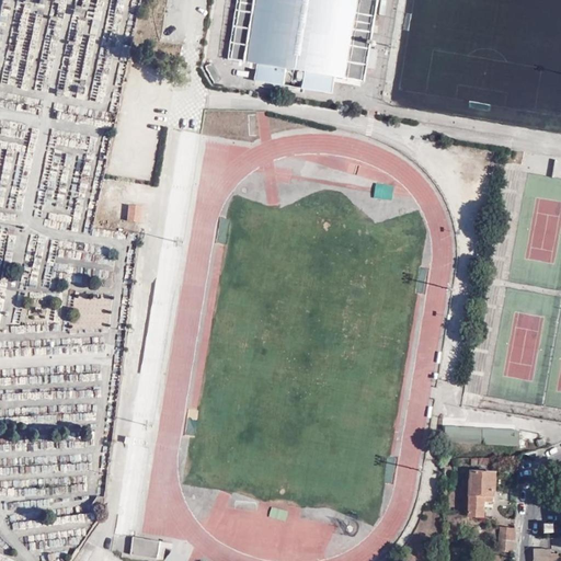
[(133,41),(138,0),(104,0),(100,38),(107,39),(106,48),(123,50),(125,39),(133,41)]
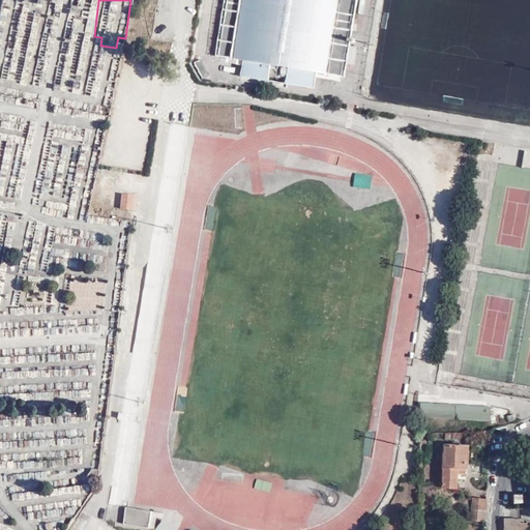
[(228,0),(219,56),(244,60),(241,77),(269,81),(270,72),(288,76),(287,84),(315,88),(317,71),(344,76),(346,63),(348,46),(349,41),(353,42),(354,42),(355,41),(356,41),(356,40),(356,39),(356,38),(355,37),(354,37),(350,36),(355,0),(228,0)]
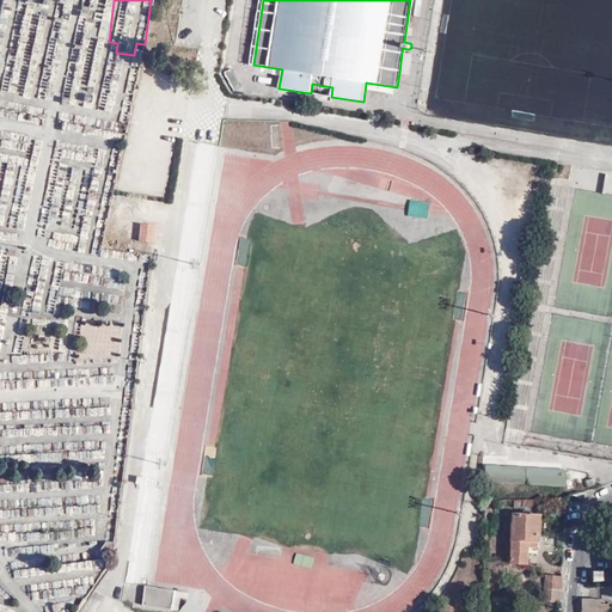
[(414,55),(402,53),(399,73),(410,75),(414,55)]
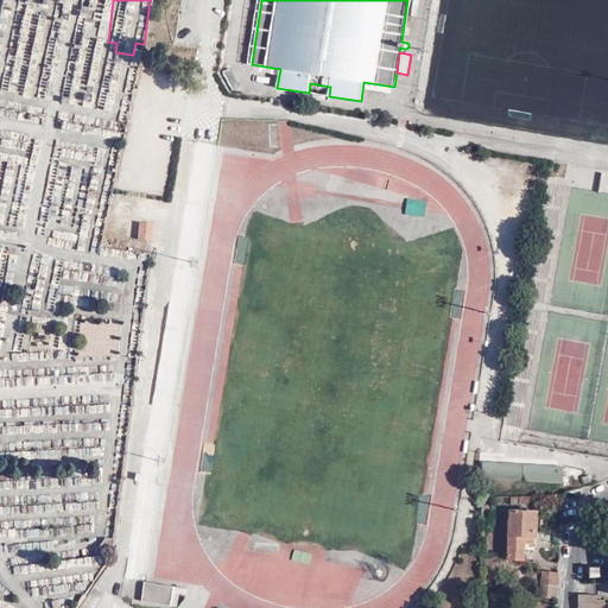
[(238,64),(232,68),(239,82),(245,80),(238,64)]
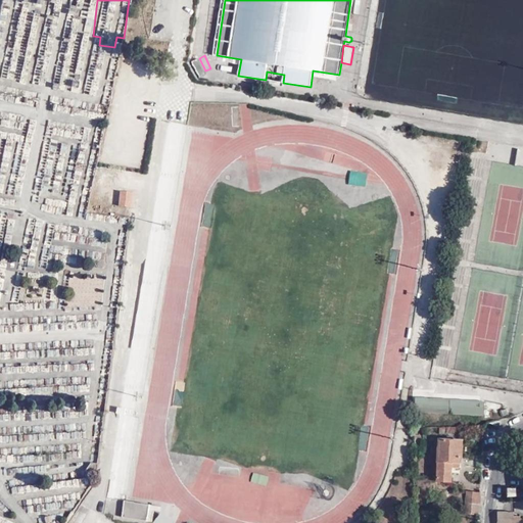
[(199,59),(193,62),(201,77),(206,74),(199,59)]
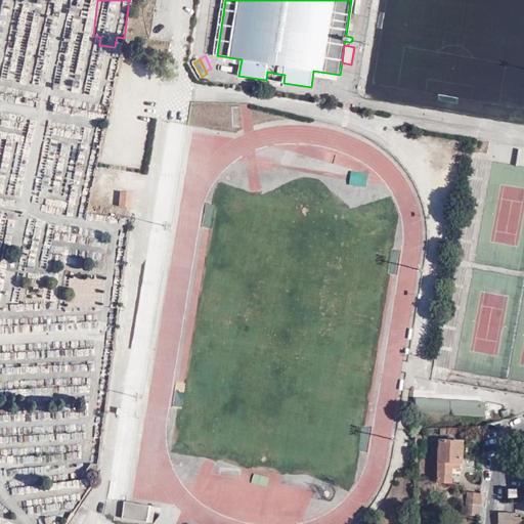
[(298,154),(297,166),(309,168),(311,156),(298,154)]
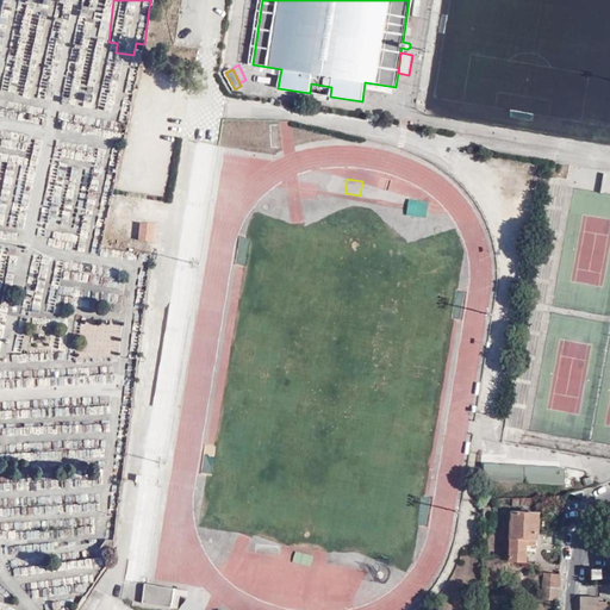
[(428,217),(429,201),(409,200),(408,216),(428,217)]
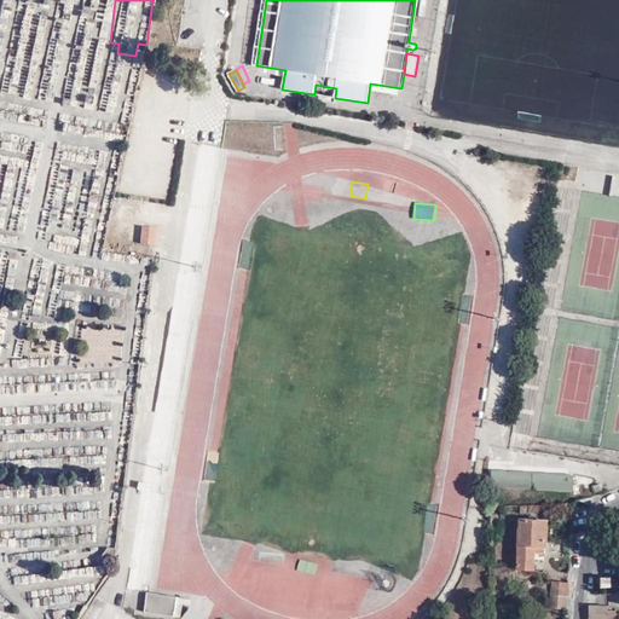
[(149,244),(151,227),(140,226),(139,243),(149,244)]
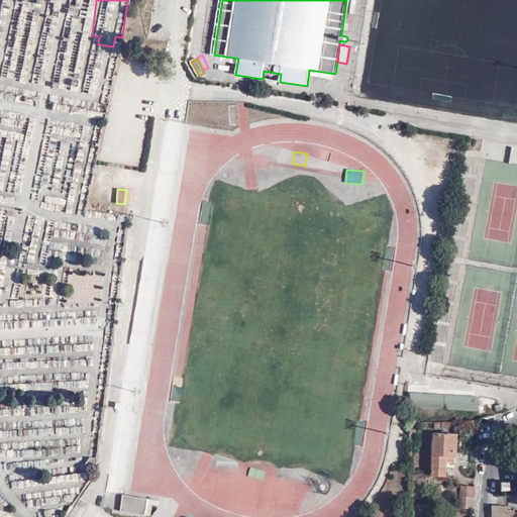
[(45,195),(43,203),(64,207),(66,199),(45,195)]
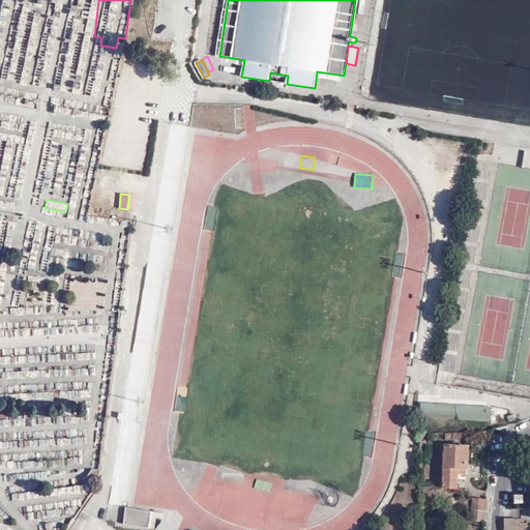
[(114,233),(129,233),(129,221),(114,219),(114,233)]
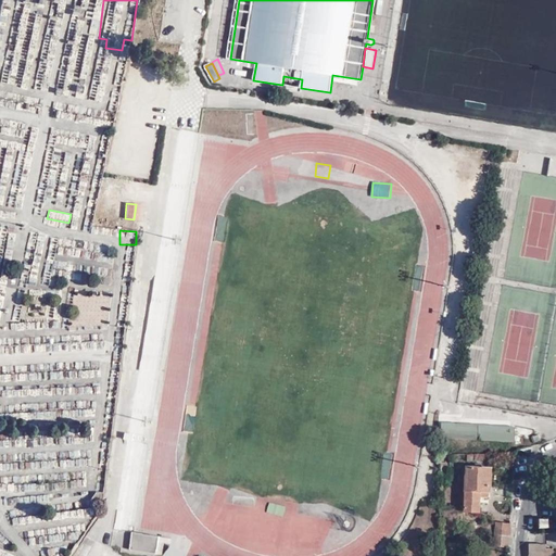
[(60,269),(52,268),(58,238),(49,236),(41,279),(96,288),(98,277),(74,274),(75,265),(61,263),(60,269)]
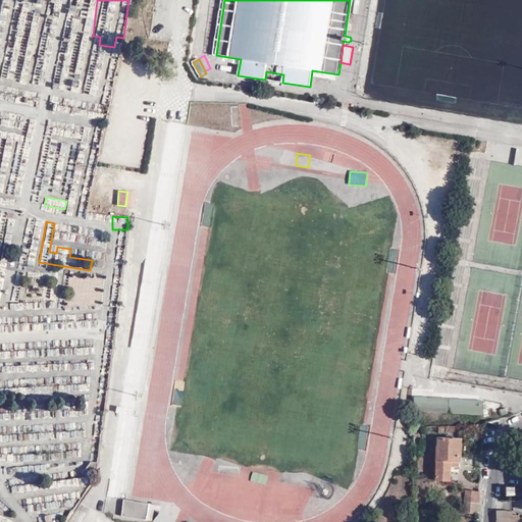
[(452,461),(460,462),(461,439),(453,439),(453,435),(447,435),(446,438),(439,438),(436,480),(451,480),(452,466),(452,461)]
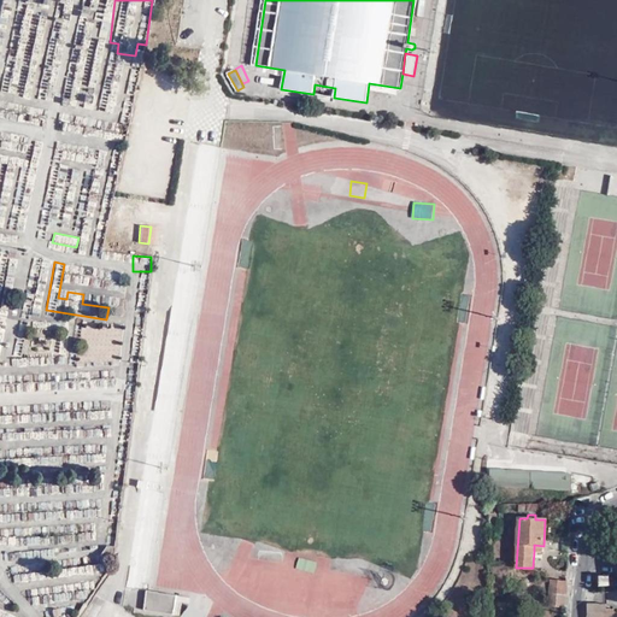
[(103,564),(112,562),(113,547),(106,547),(103,553),(101,556),(101,560),(103,564)]
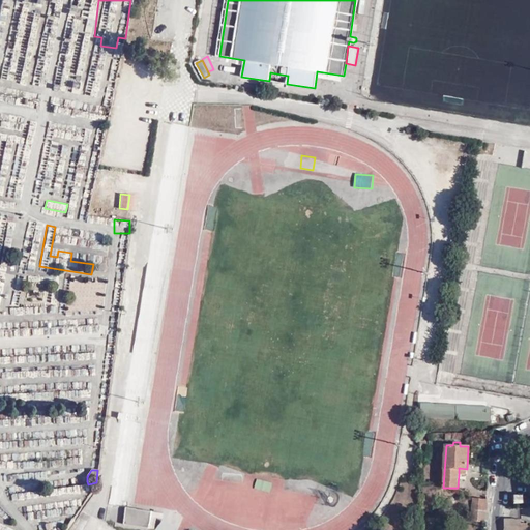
[(270,490),(271,482),(259,479),(257,487),(270,490)]
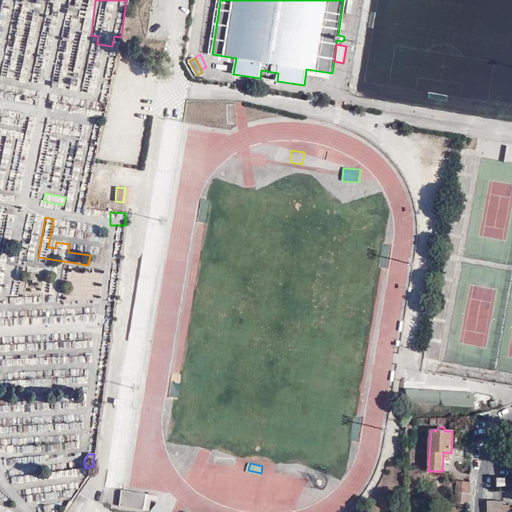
[(469,502),(471,481),(457,480),(455,511),(457,511),(467,511),(468,502),(469,502)]
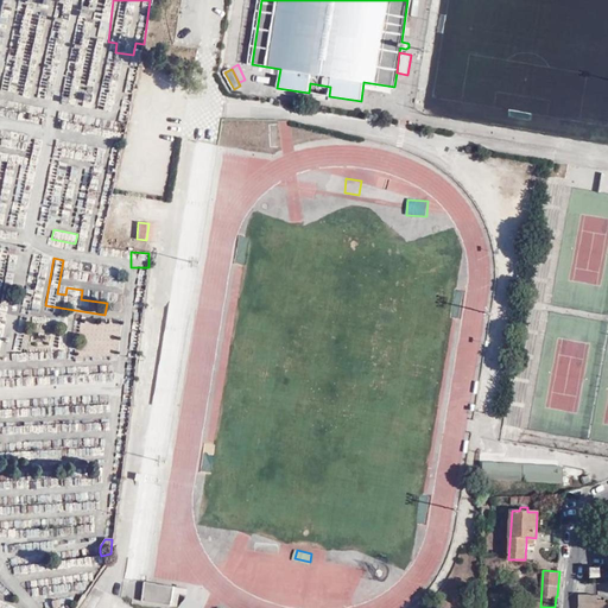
[(175,587),(144,582),(141,601),(171,606),(175,587)]
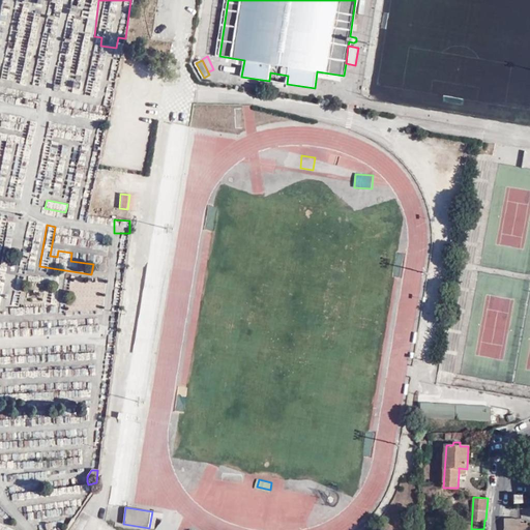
[(522,518),(504,517),(503,529),(521,529),(522,522),(522,518)]
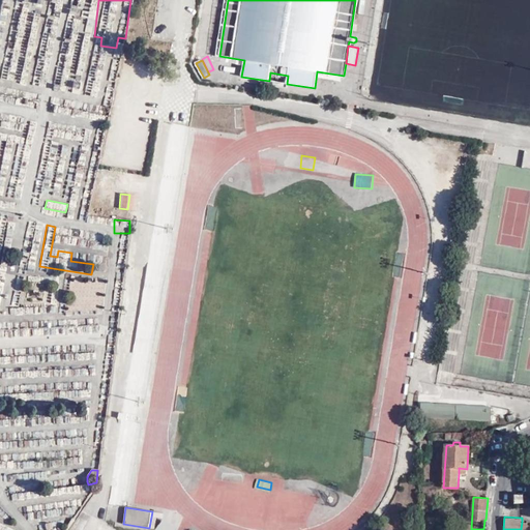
[(154,529),(175,529),(164,520),(154,529)]
